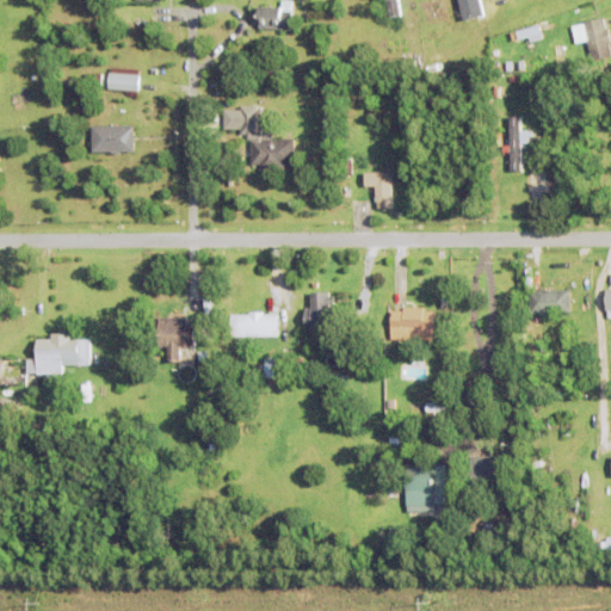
[(388,0),(399,0),(401,13),(390,16),(388,0)]
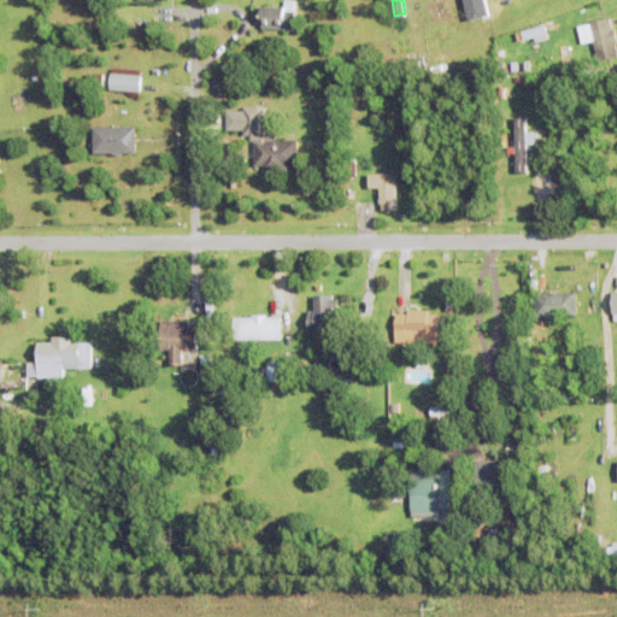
[(487,16),(483,0),(462,0),(466,21),(487,16)]
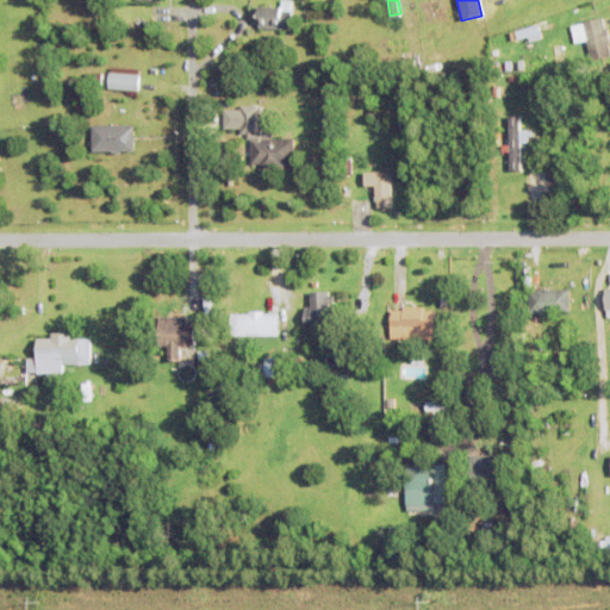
[(259,27),(260,4),(282,5),(282,10),(292,10),(292,27),(259,27)]
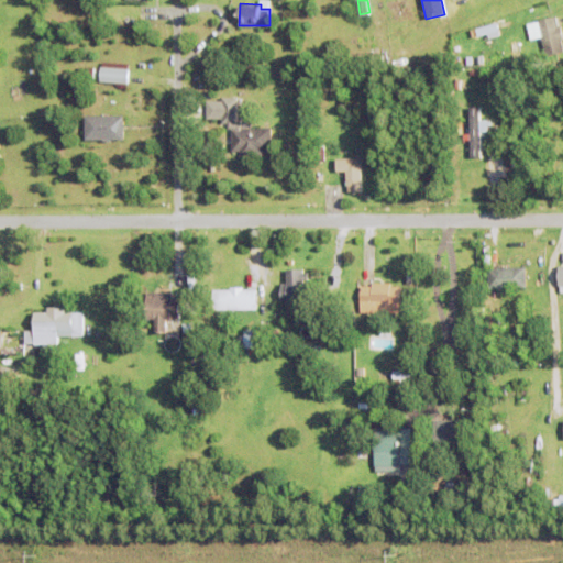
[(561,24),(562,39),(561,40),(562,52),(544,56),(541,37),(530,40),(527,23),(537,21),(537,19),(556,14),(559,25),(561,24)]
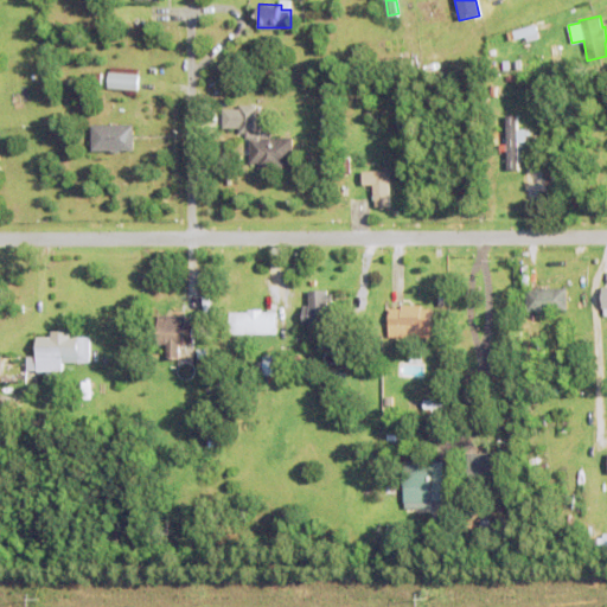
[(506,32),(536,24),(538,32),(509,40),(506,32)]
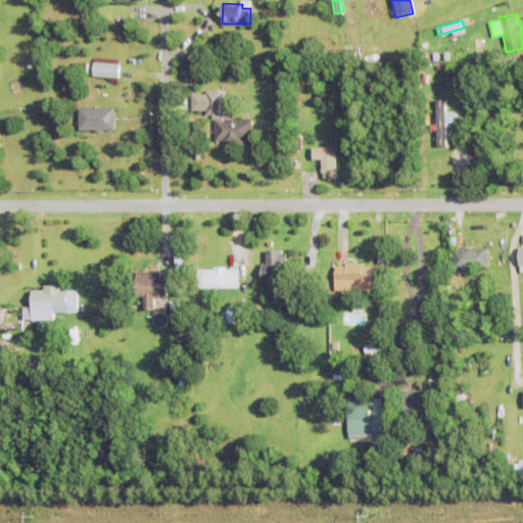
[(120,63),(120,78),(116,78),(115,83),(94,82),(94,76),(93,76),(94,61),(95,61),(95,57),(120,59),(120,63)]
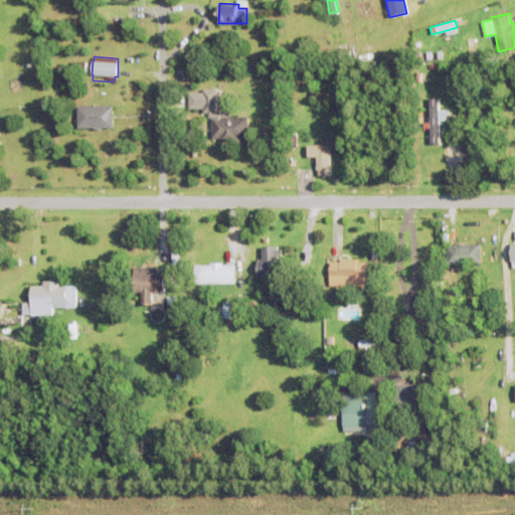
[(74,71),(74,60),(87,61),(87,71),(74,71)]
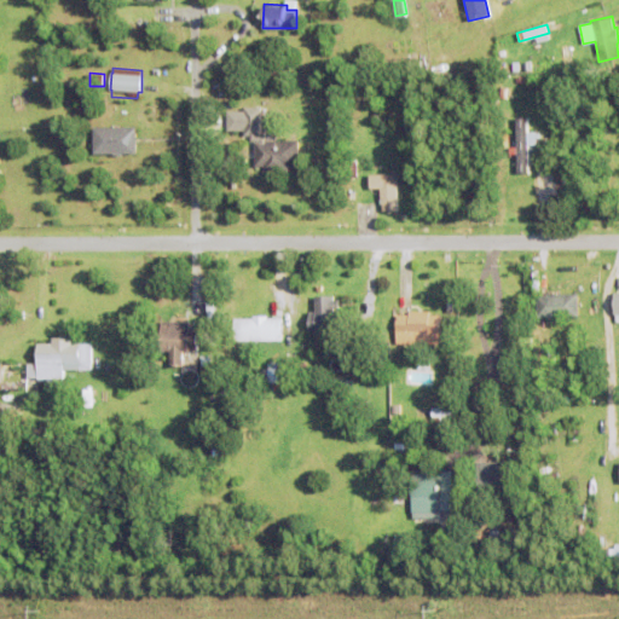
[(516,116),(527,116),(528,172),(516,172),(516,116)]
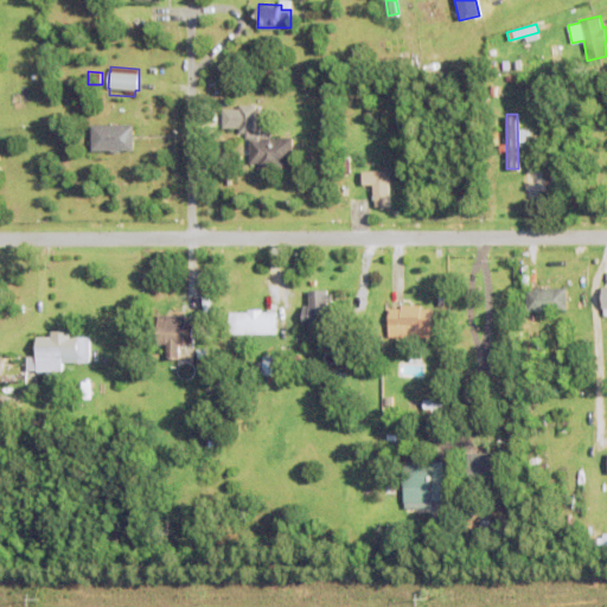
[(120,149),(120,152),(112,152),(112,149),(91,149),(91,125),(134,123),(134,149),(120,149)]
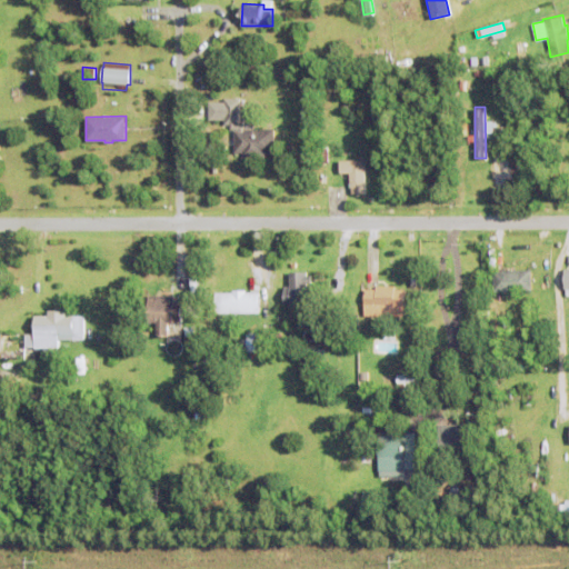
[(242,158),(242,152),(235,152),(233,129),(273,129),(275,152),(265,152),(265,157),(242,158)]
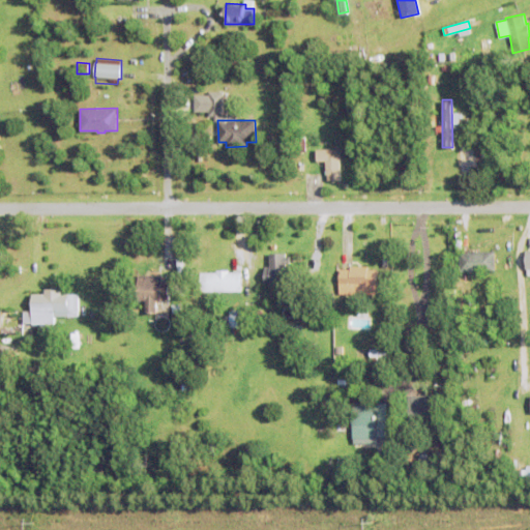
[(499,130),(505,127),(508,134),(501,136),(499,130)]
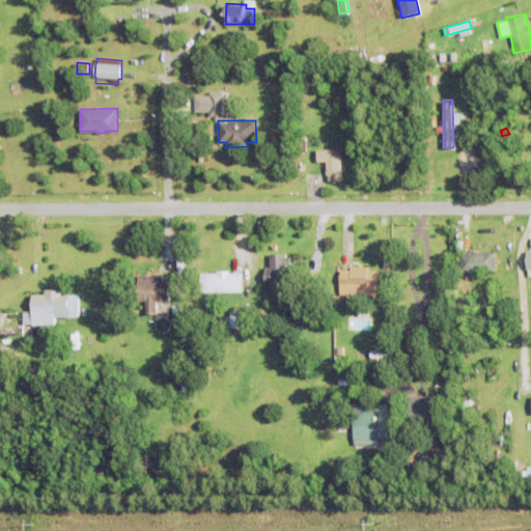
[(297,137),(306,137),(306,151),(297,152),(297,137)]
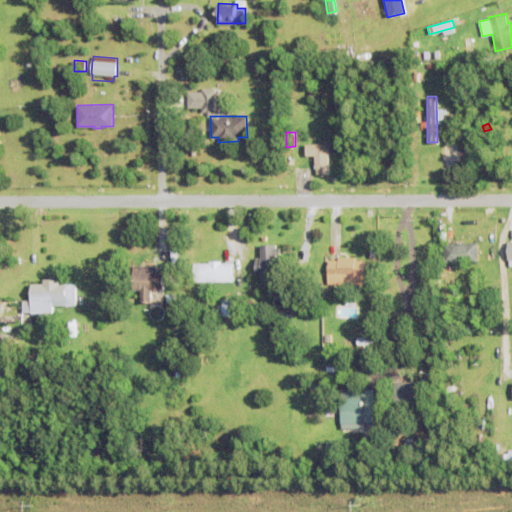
[(317,174),(316,164),(315,164),(315,155),(306,155),(306,143),(328,143),(329,174),(317,174)]
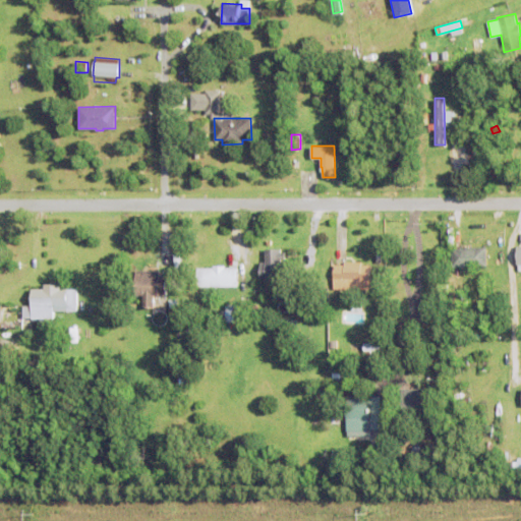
[(460,268),(452,268),(452,248),(486,247),(487,267),(465,267),(465,268),(460,268)]
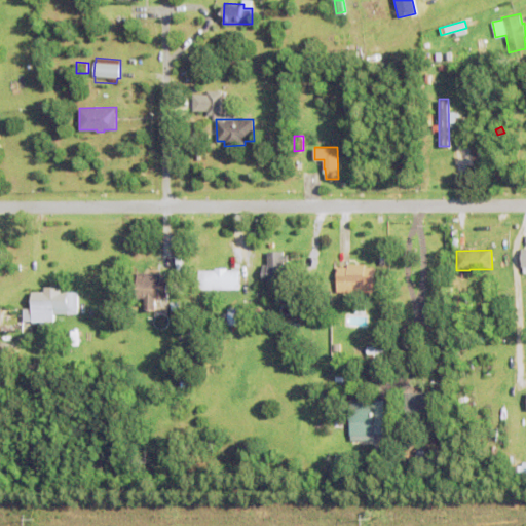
[(288,255),(288,261),(284,261),(284,263),(300,263),(301,283),(267,284),(267,282),(263,282),(263,265),(267,265),(267,251),(284,251),(284,255),(288,255)]
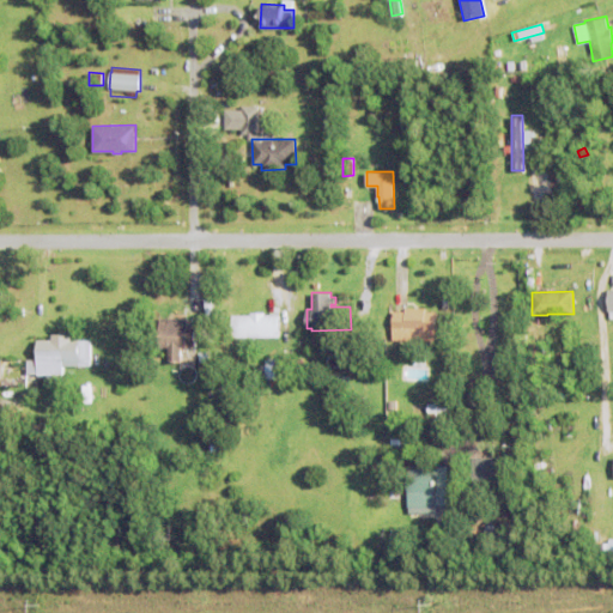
[(436,313),(436,340),(393,340),(393,311),(406,311),(406,308),(426,308),(425,311),(436,313)]
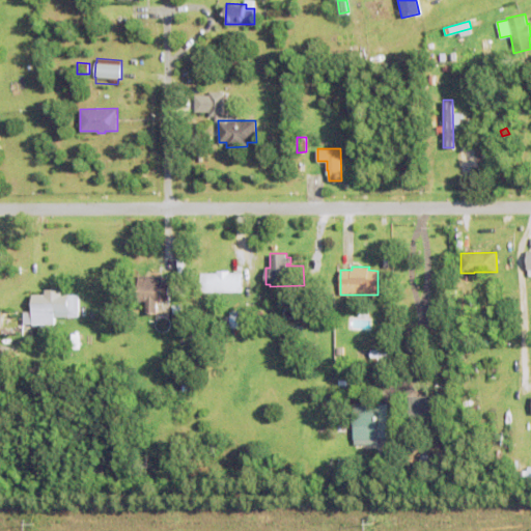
[(242,273),(242,291),(200,292),(200,273),(217,273),(217,272),(229,271),(229,273),(242,273)]
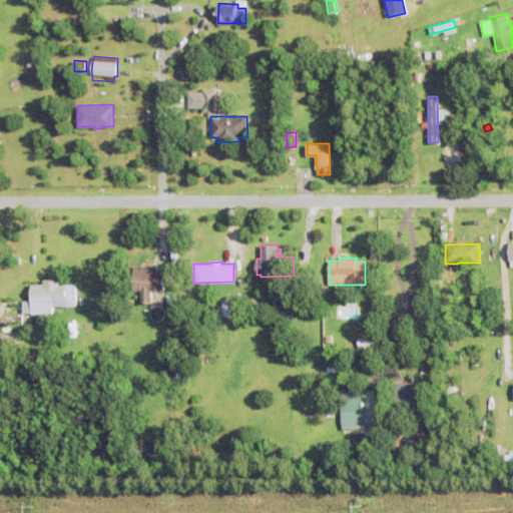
[(141,292),(133,292),(133,267),(157,267),(157,271),(164,271),(164,291),(151,291),(151,303),(141,303),(141,292)]
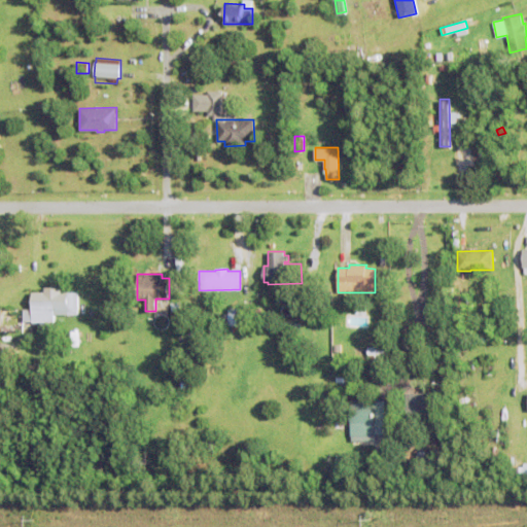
[(78,315),(55,315),(55,322),(32,322),(32,321),(23,321),(23,309),(32,309),(32,291),(45,291),(45,286),(62,286),(62,292),(69,292),(78,292),(78,315)]
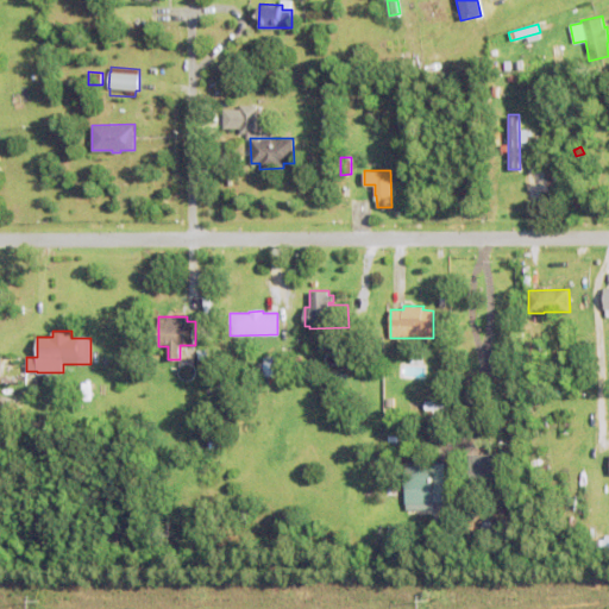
[(506,387),(503,387),(496,387),(496,370),(495,370),(495,364),(496,364),(496,360),(503,360),(502,364),(506,364),(506,375),(503,375),(503,376),(506,376),(506,387)]
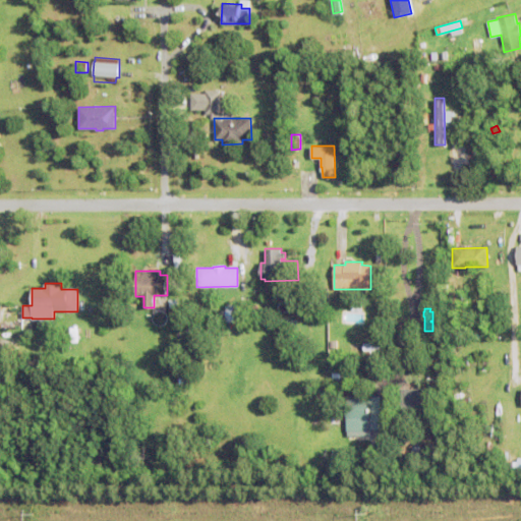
[(65,328),(73,327),(73,326),(77,326),(78,342),(65,342),(65,328)]
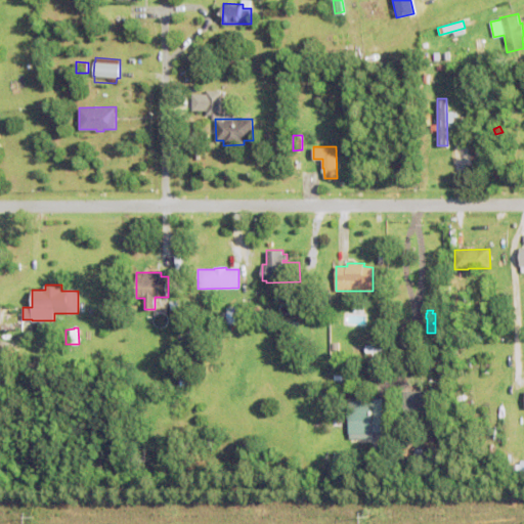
[(0,352),(0,341),(16,343),(15,354),(0,352)]
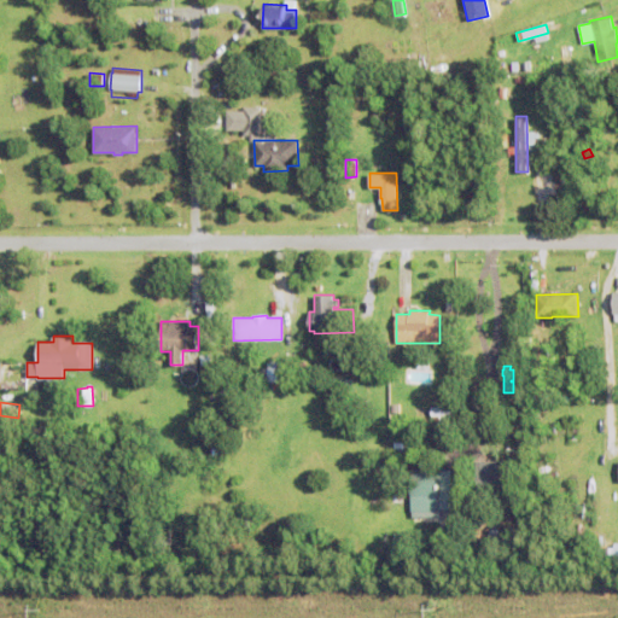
[(211,433),(221,433),(221,455),(211,455),(211,433)]
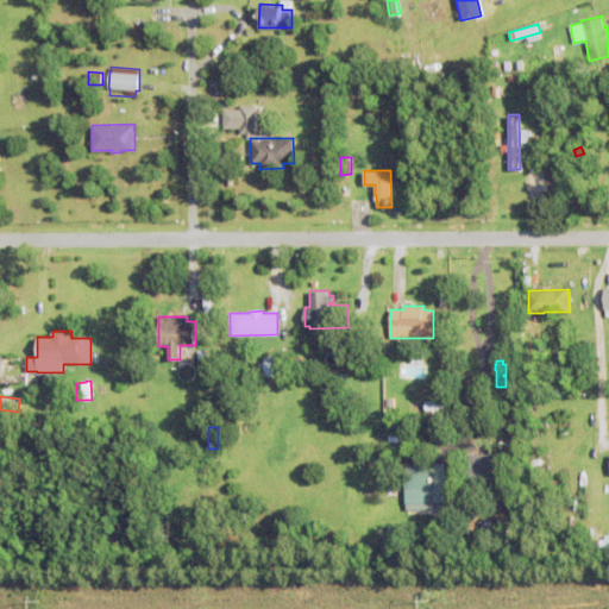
[(444,463),(444,502),(433,502),(433,503),(405,504),(405,503),(403,491),(405,491),(405,462),(433,462),(433,463),(444,463)]
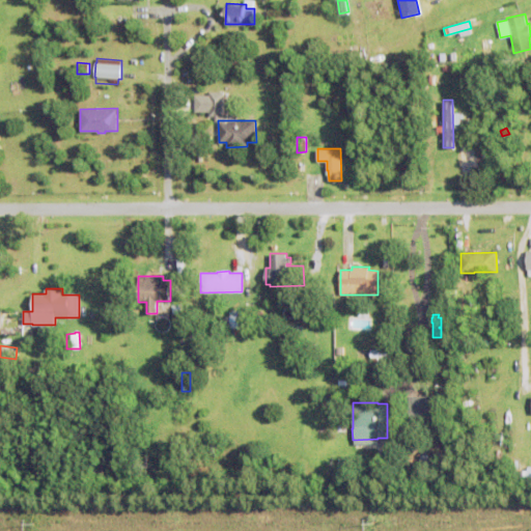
[(337,432),(337,422),(346,422),(346,432),(337,432)]
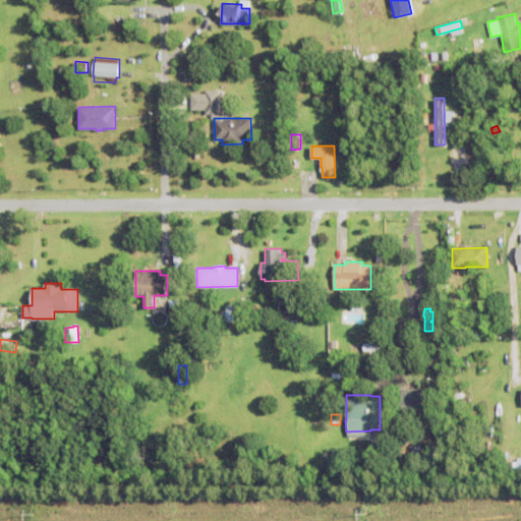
[(329,438),(329,441),(328,441),(328,442),(322,442),(322,441),(321,441),(321,432),(322,432),(323,424),(328,424),(328,438),(329,438)]
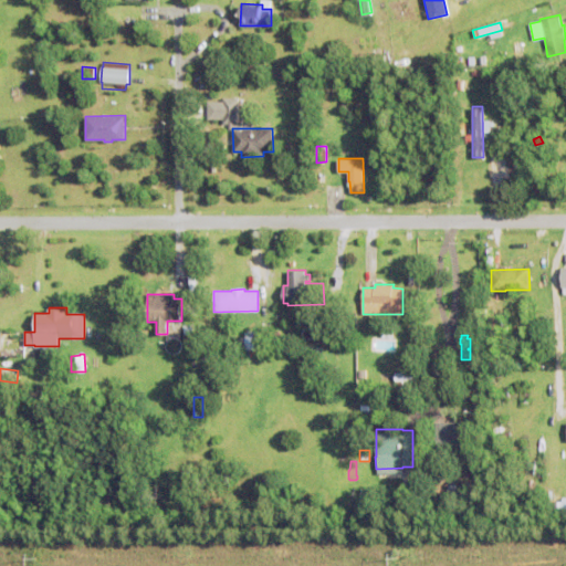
[(425,481),(427,481),(427,485),(426,485),(426,489),(419,489),(419,477),(417,477),(417,469),(419,469),(419,465),(425,467),(425,469),(426,469),(426,475),(425,475),(425,481)]
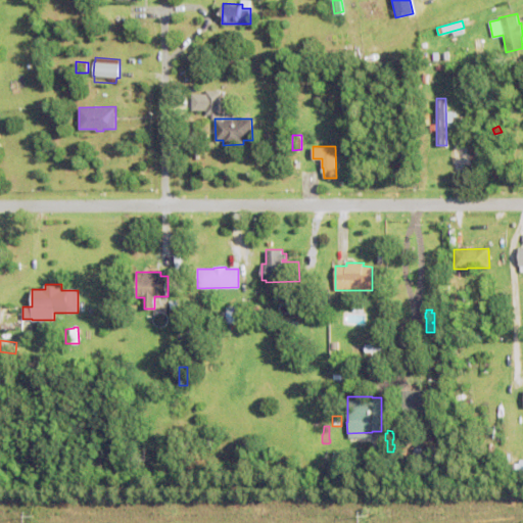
[(373,465),(373,445),(381,445),(381,465),(373,465)]
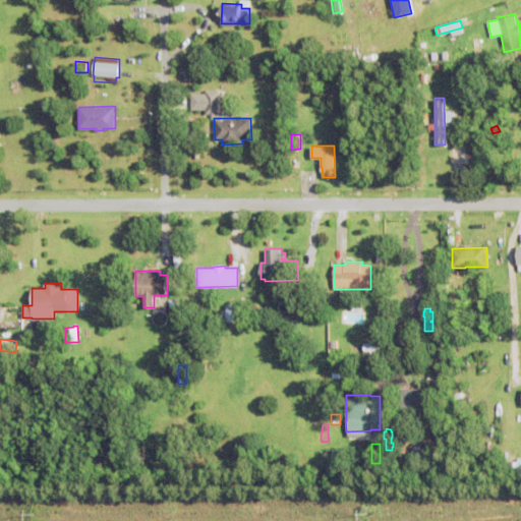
[(412,449),(421,449),(422,462),(413,463),(412,449)]
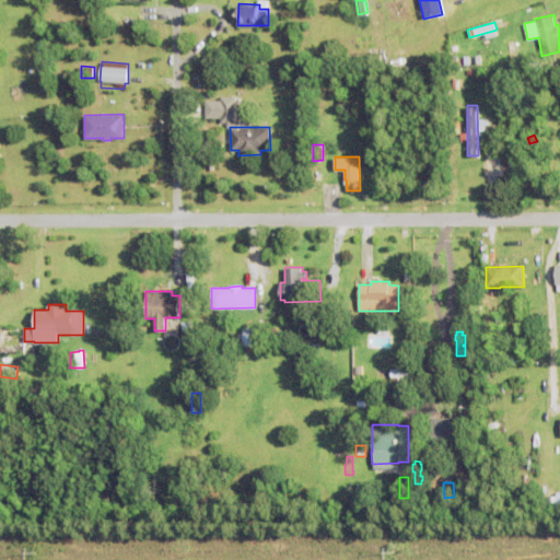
[(357,504),(358,483),(370,485),(369,504),(357,504)]
